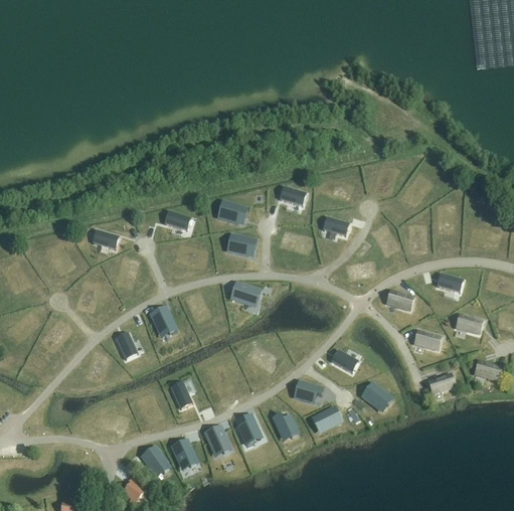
[(280,185),(275,201),(302,210),(308,193),(280,185)]
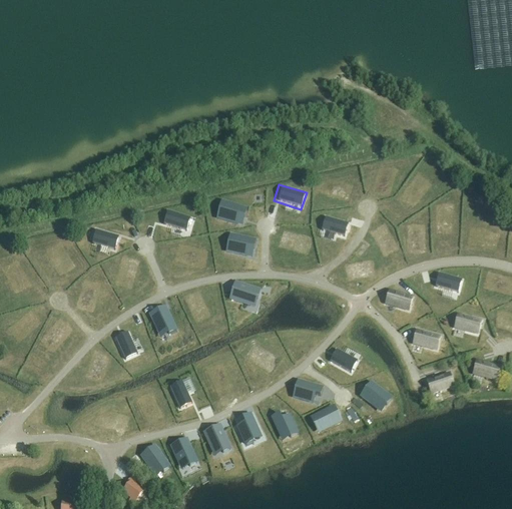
[(241,223),(247,205),(221,198),(216,216),(241,223)]
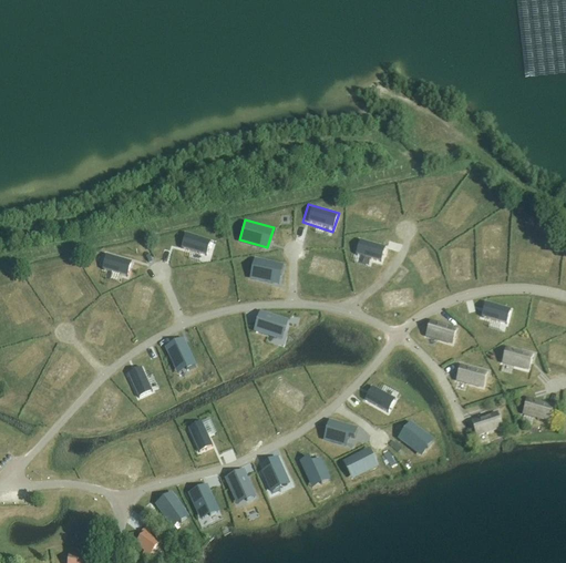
[(185,232),(181,245),(203,252),(206,237),(185,232)]
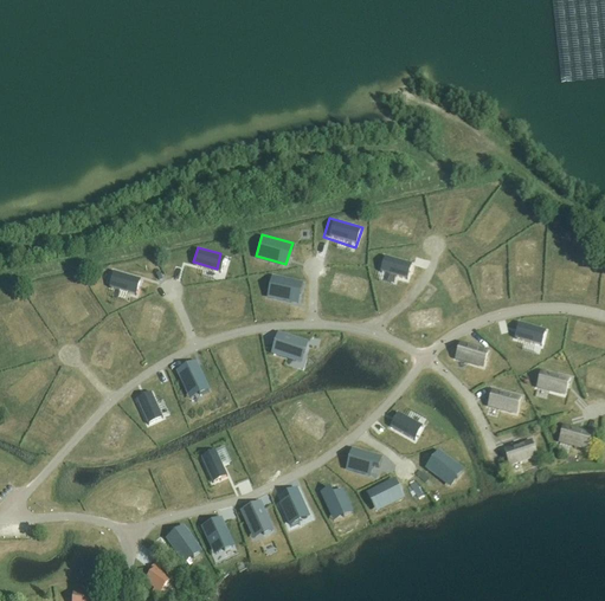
[(380,270),(381,270),(403,276),(407,277),(411,262),(384,253),(384,254),(380,267),(380,270)]
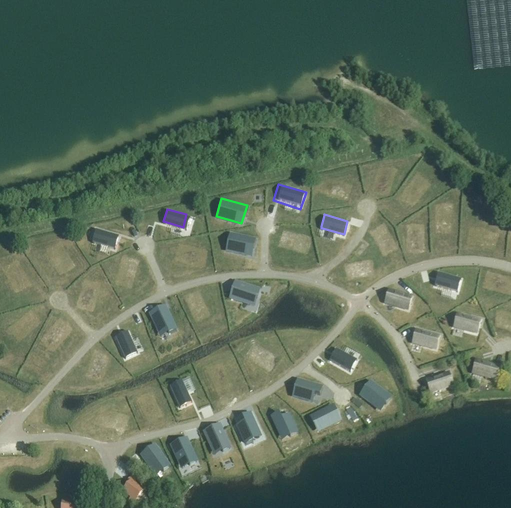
[(113,247),(116,234),(96,229),(93,241),(113,247)]
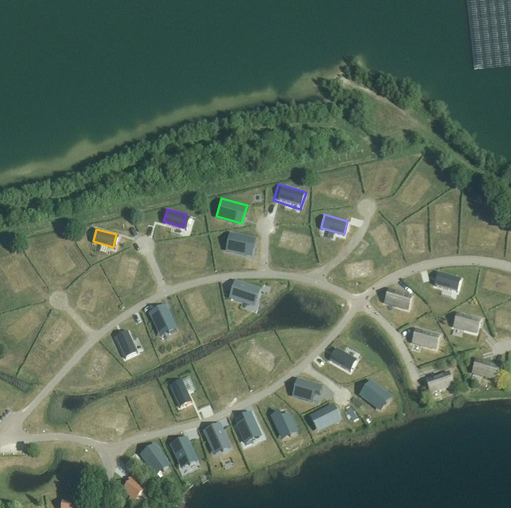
[(251,255),(256,236),(230,230),(225,248),(251,255)]
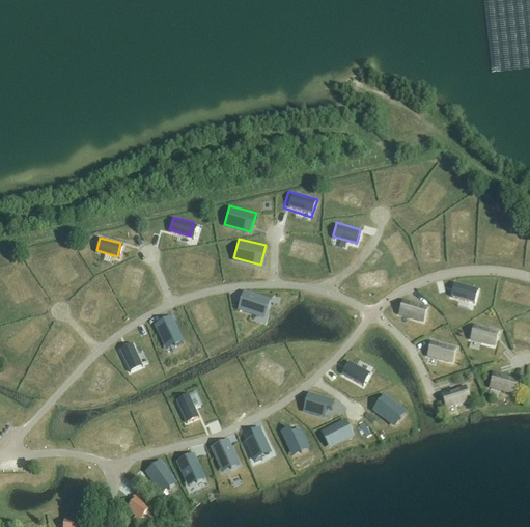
[(453,280),(449,295),(473,301),(477,287),(453,280)]
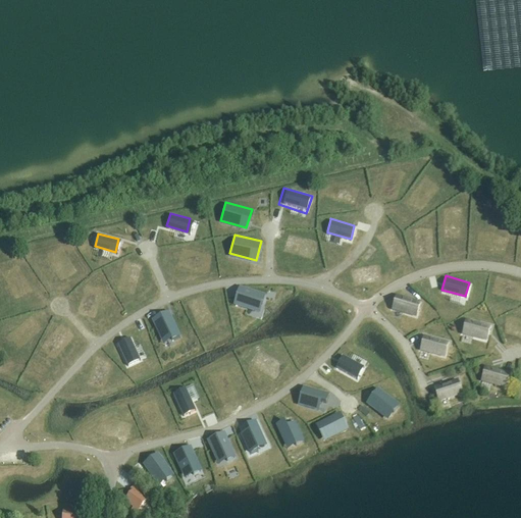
[(259,310),(265,293),(240,283),(233,302),(259,310)]
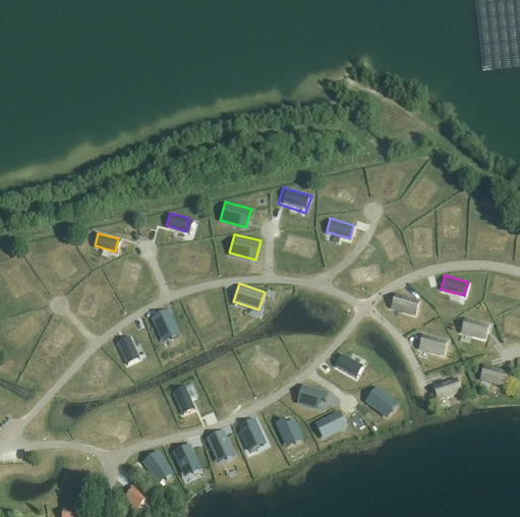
[(399,295),(395,293),(391,306),(415,313),(418,300),(403,296),(403,294),(400,293),(399,295)]
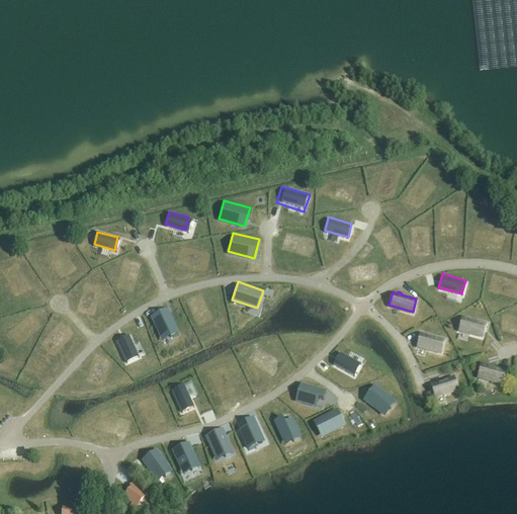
[(167,306),(150,314),(161,338),(178,331),(167,306)]
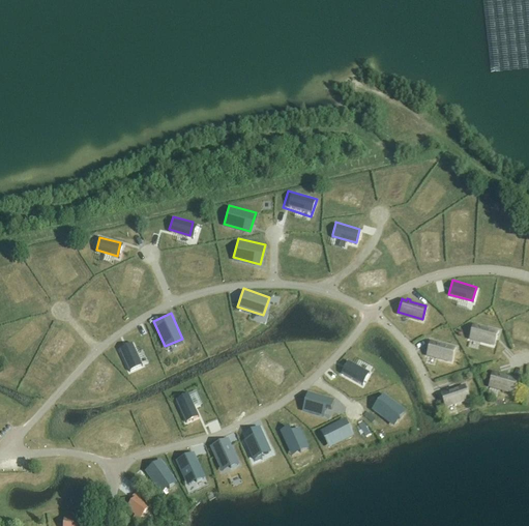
[(469,337),(493,344),(497,330),(481,326),(481,324),(477,323),(477,325),(473,323),(469,337)]
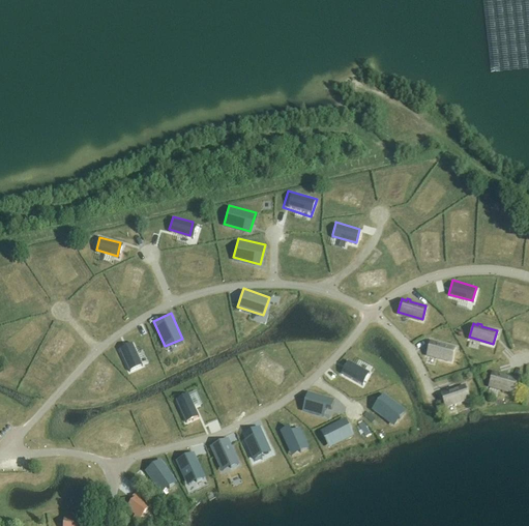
[(434,341),(430,340),(425,352),(450,359),(453,346),(438,342),(438,341),(435,340),(434,341)]
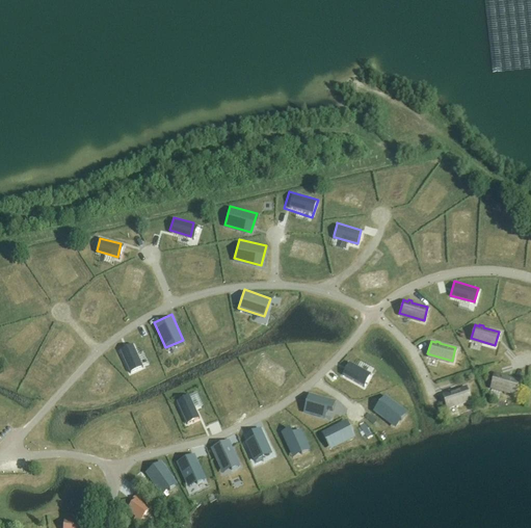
[(132,343),(120,349),(130,371),(142,366),(132,343)]
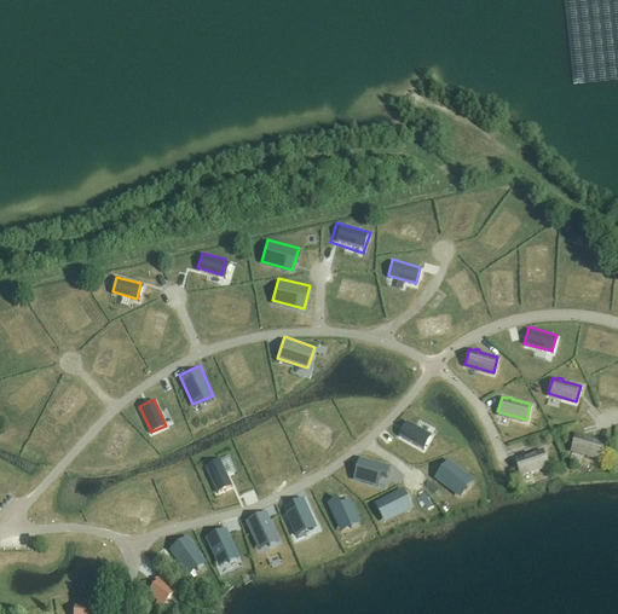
[(423,447),(431,433),(406,420),(398,434),(423,447)]
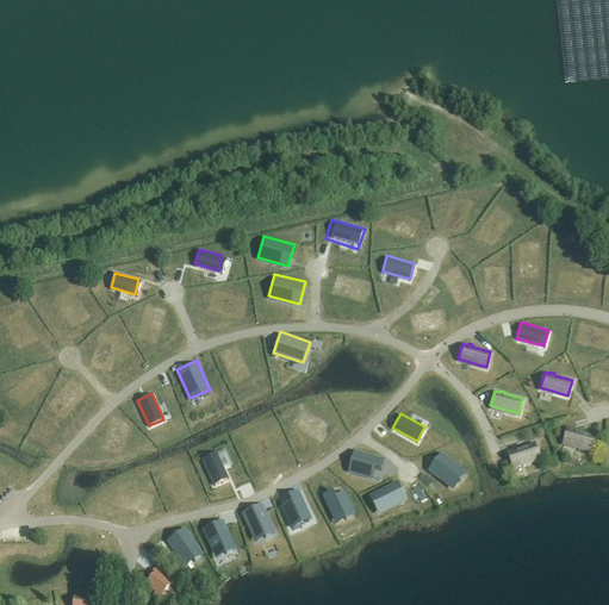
[(572,429),(567,426),(563,442),(590,450),(595,435),(577,430),(577,428),(572,426),(572,429)]
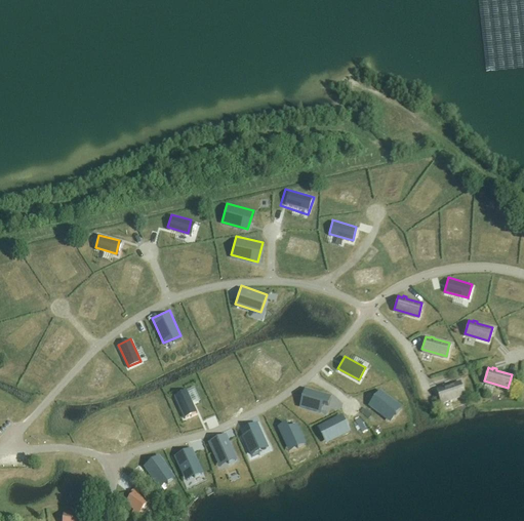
[(441,387),(436,388),(440,401),(465,393),(460,381),(444,386),(444,384),(440,386),(441,387)]
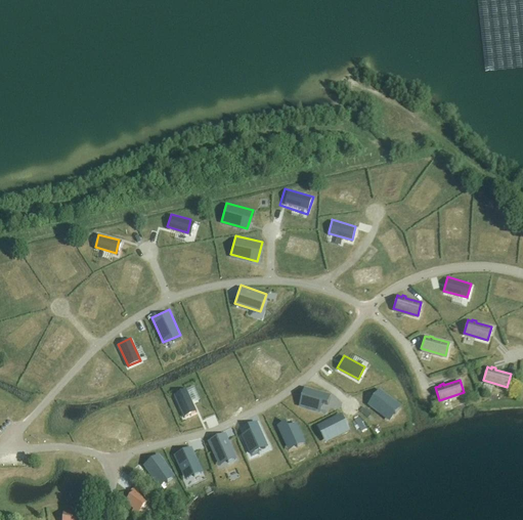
[(185,388),(173,393),(183,416),(195,409),(185,388)]
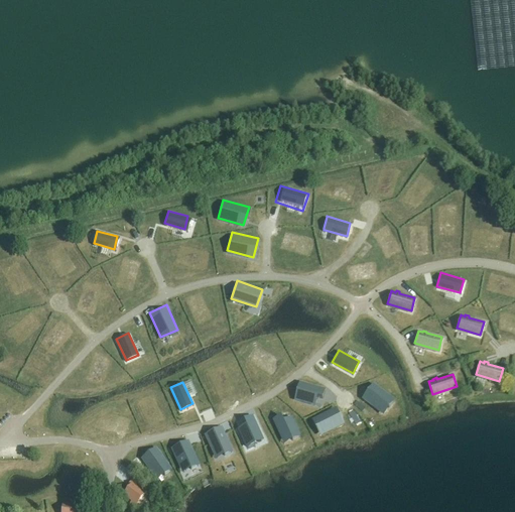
[(325,389),(318,387),(303,382),(300,390),(297,389),(294,397),(314,403),(316,394),(322,396),(325,389)]
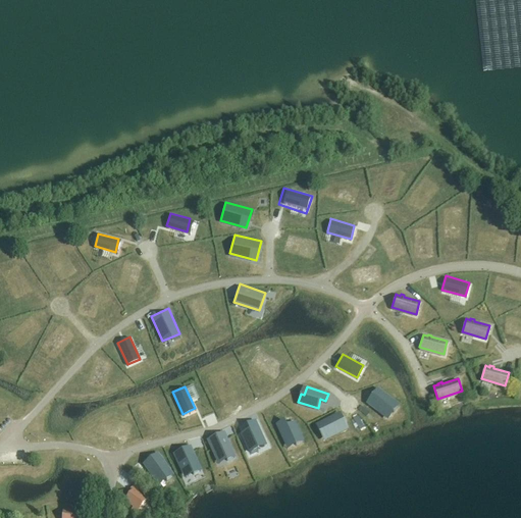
[(377,387),(367,398),(387,417),(398,407),(377,387)]
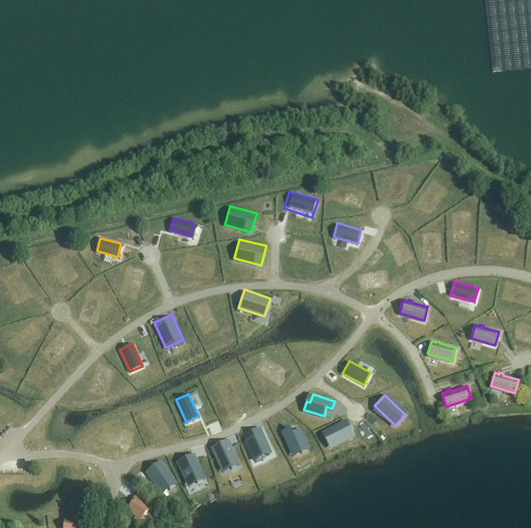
[(351,422),(323,431),(328,447),(355,438),(351,422)]
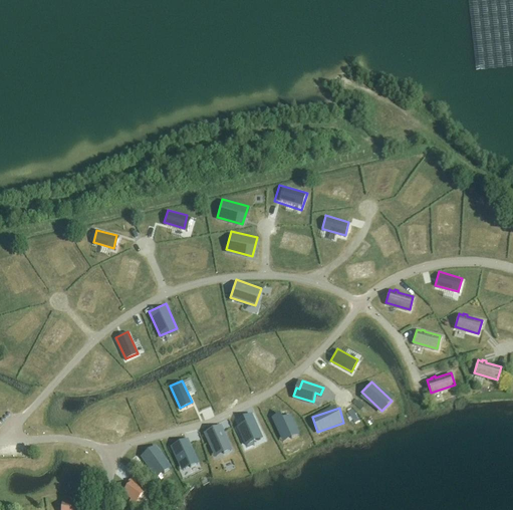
[(237,425),(244,440),(246,444),(254,440),(253,436),(260,433),(254,418),(251,413),(244,416),(246,421),(237,425)]
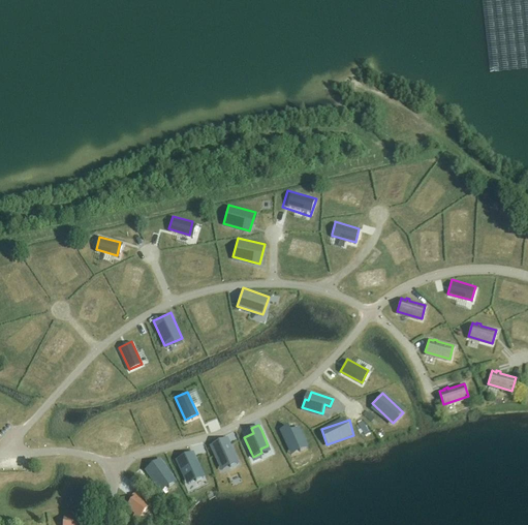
[(287,425),(280,428),(289,449),(298,445),(299,449),(307,445),(298,426),(289,430),(287,425)]
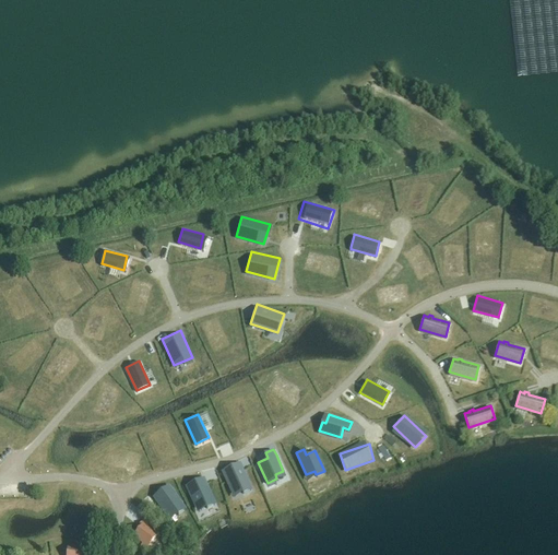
[(240,461),(222,470),(234,496),(252,487),(240,461)]
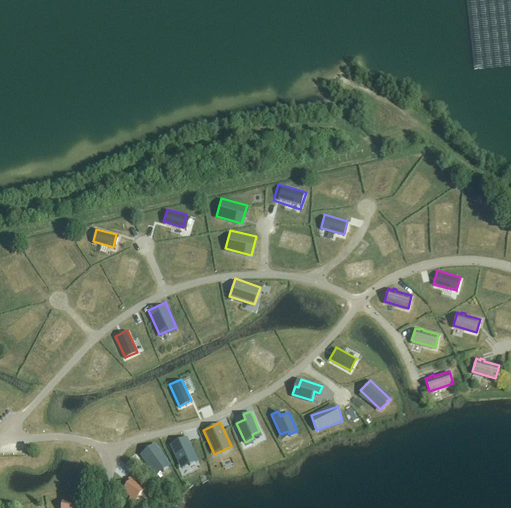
[(187,435),(169,443),(180,467),(198,460),(187,435)]
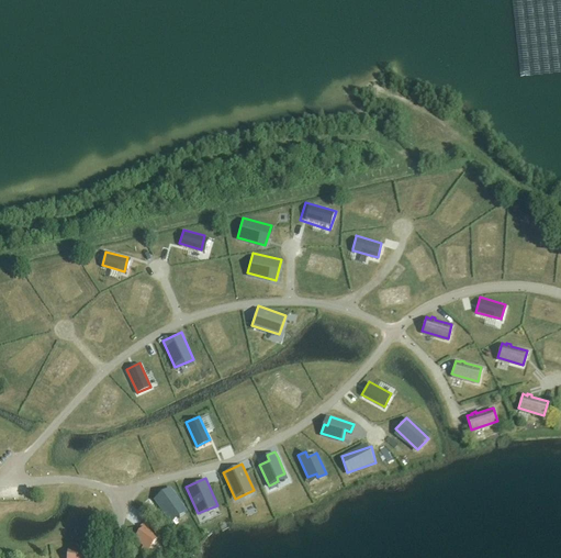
[(175,490),(158,495),(170,526),(184,521),(175,490)]
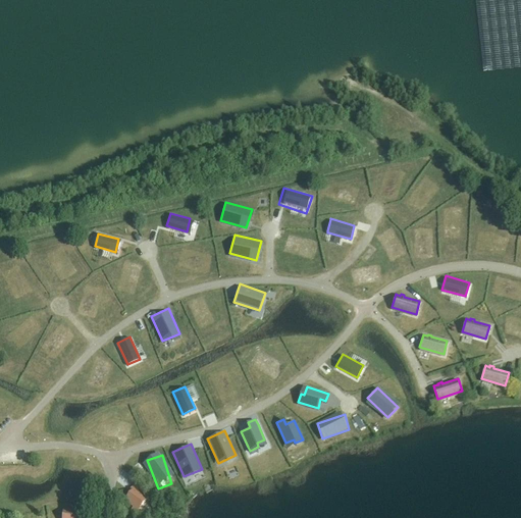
[(136,511),(146,497),(136,489),(138,487),(133,483),(129,487),(132,489),(124,499),(133,505),(131,507),(136,511)]
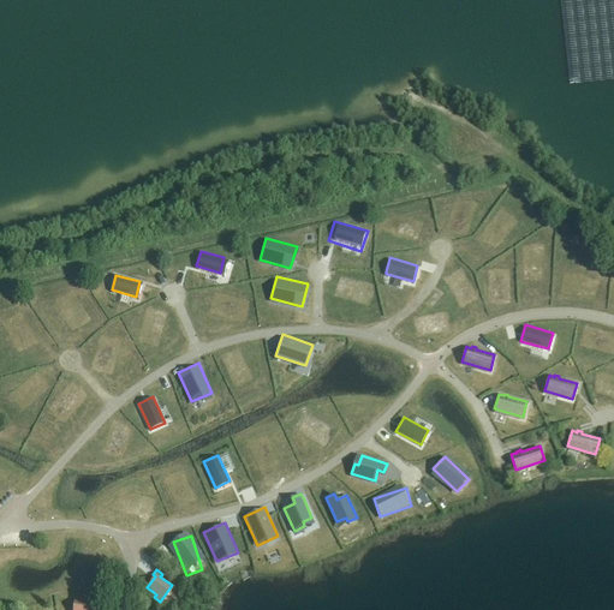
[(91,609),(94,600),(75,598),(73,609),(91,609)]
